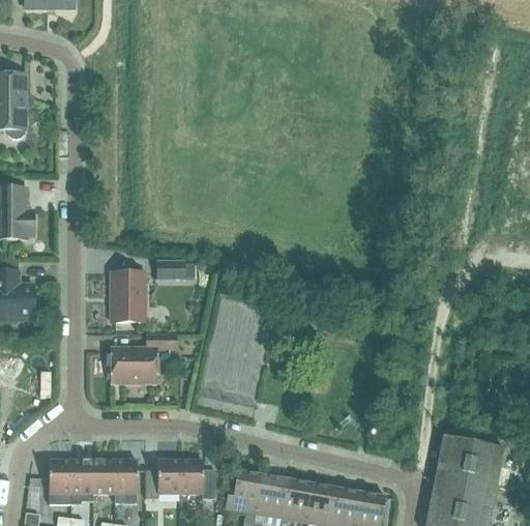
[(0,128),(7,129),(8,134),(11,137),(16,138),(20,137),(24,134),(25,129),(26,129),(26,116),(28,117),(34,97),(26,95),(26,74),(0,72),(0,128)]
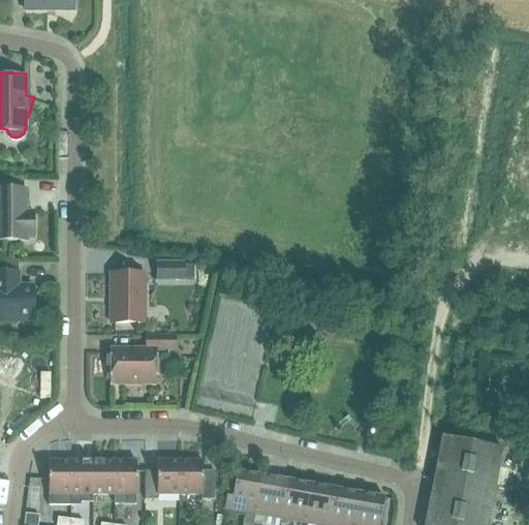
[(0,238),(27,238),(27,236),(33,236),(33,209),(32,209),(27,209),(27,187),(0,187),(0,238)]
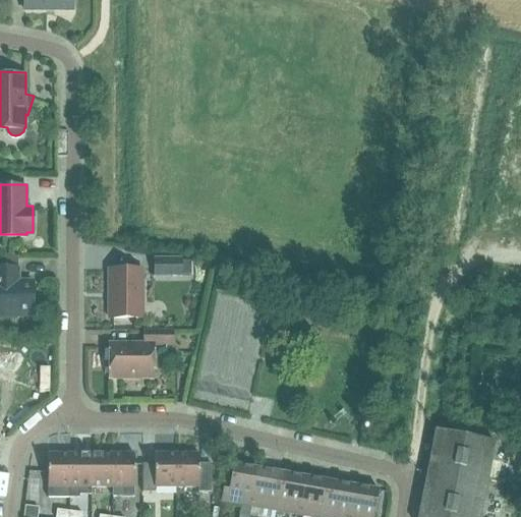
[(181,256),(154,256),(154,273),(181,273),(181,272),(191,272),(191,259),(181,259),(181,256)]
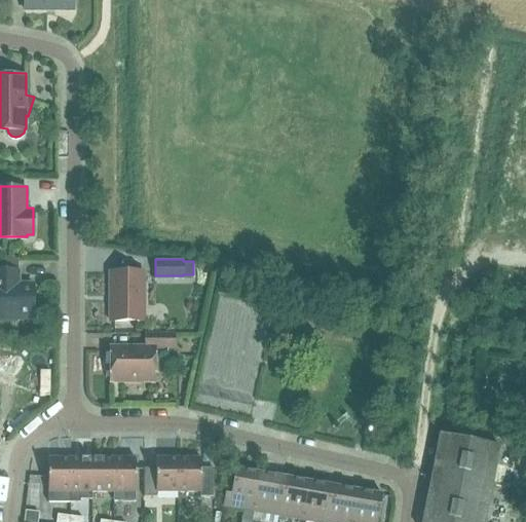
[(0,315),(33,317),(34,282),(19,282),(19,268),(0,268),(0,315)]
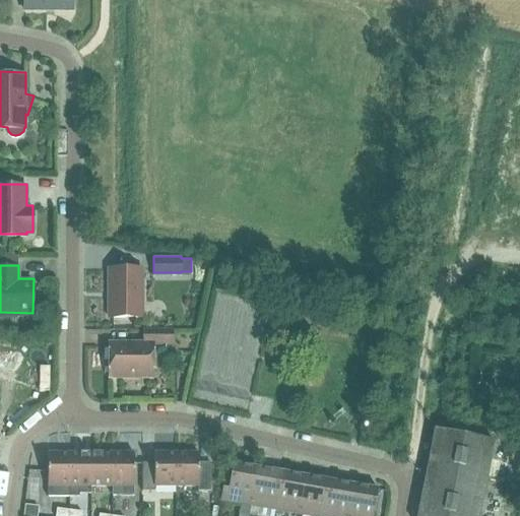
[(142,267),(109,267),(109,315),(142,315),(142,267)]
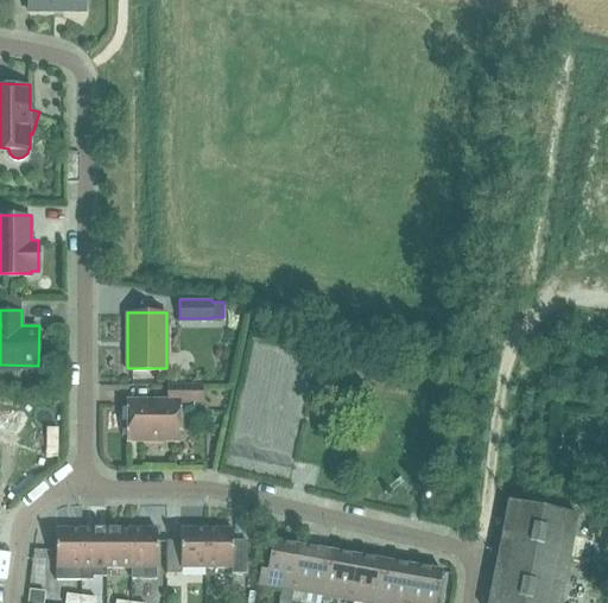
[(127,436),(150,436),(150,438),(179,438),(179,399),(202,399),(202,382),(168,382),(168,398),(150,398),(150,401),(127,401),(127,436)]
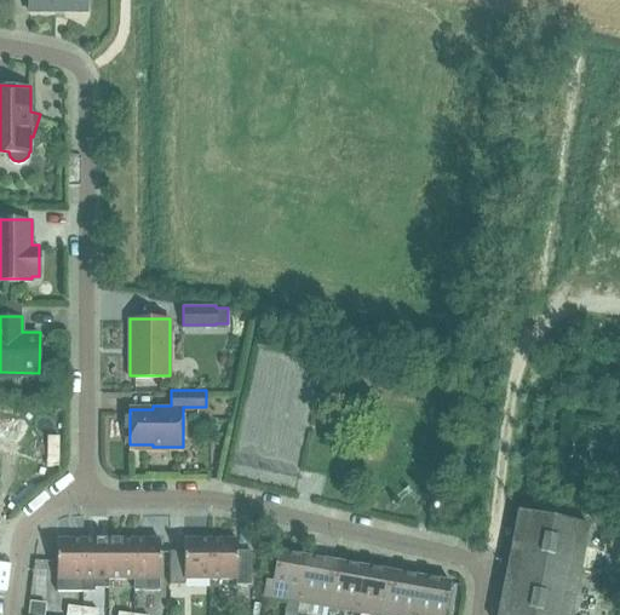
[(569,614),(589,522),(518,509),(497,614),(569,614)]
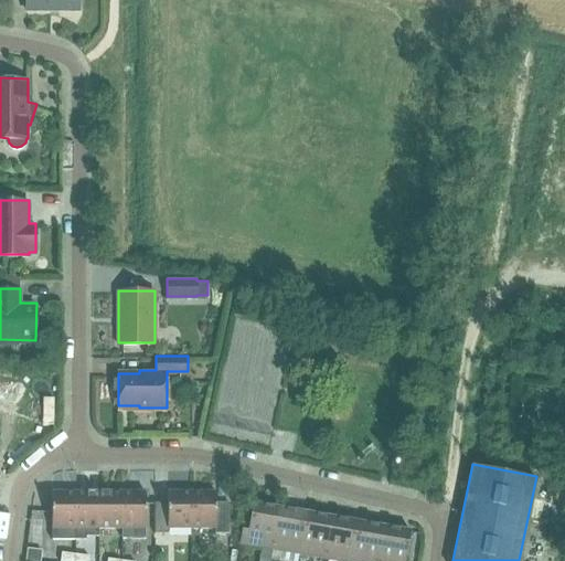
[(75,489),(52,489),(52,526),(52,537),(75,537),(75,526),(75,489)]
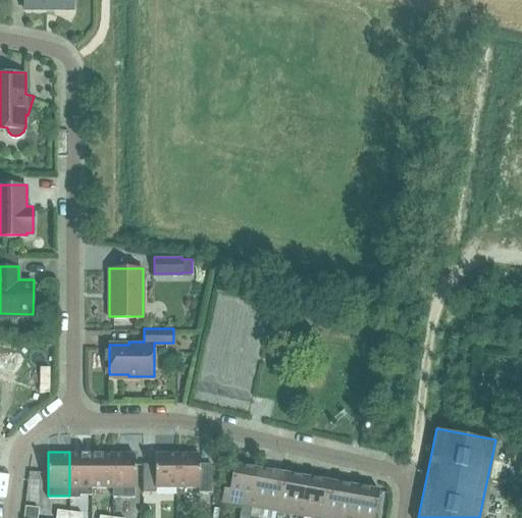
[(91,452),(69,452),(69,485),(69,496),(79,496),(79,495),(91,495),(91,485),(91,452)]
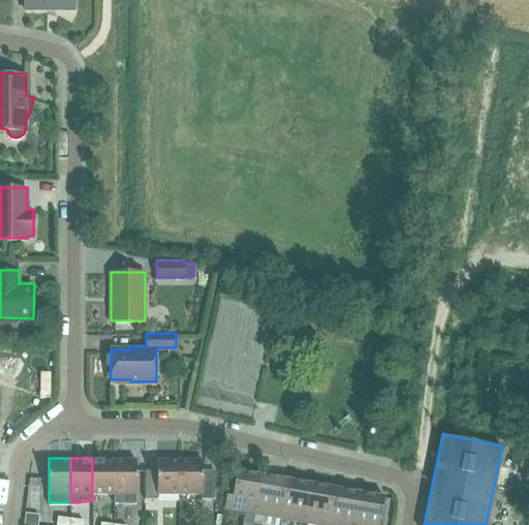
[(114,492),(114,458),(92,458),(92,492),(114,492)]
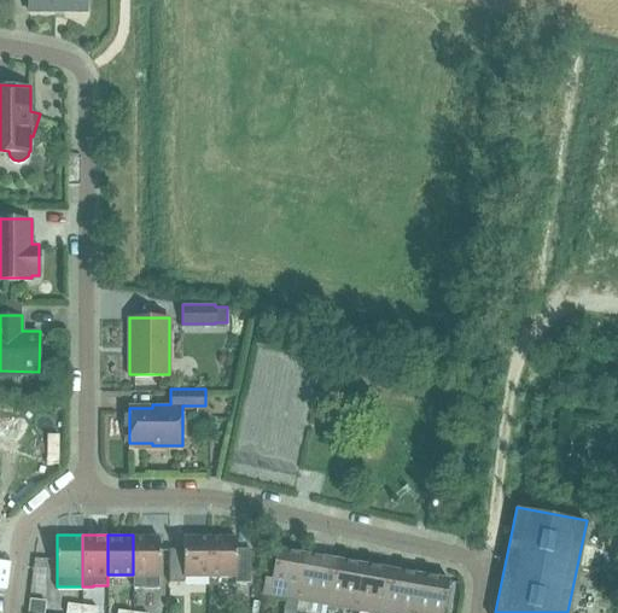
[(159,535),(133,535),(133,574),(133,587),(159,587),(159,535)]
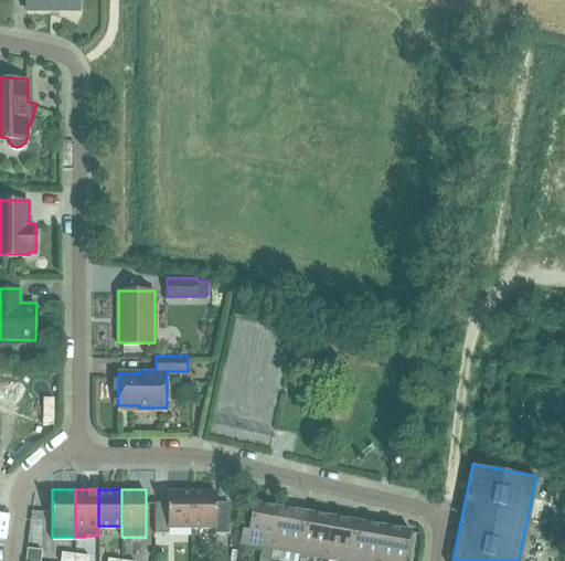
[(192,526),(192,489),(168,489),(168,500),(155,500),(155,531),(168,531),(168,526),(192,526)]
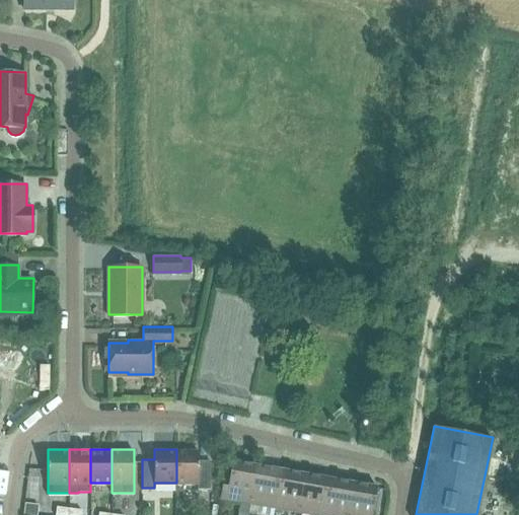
[(198,449),(176,449),(176,483),(198,483),(198,488),(210,488),(210,459),(198,459),(198,449)]
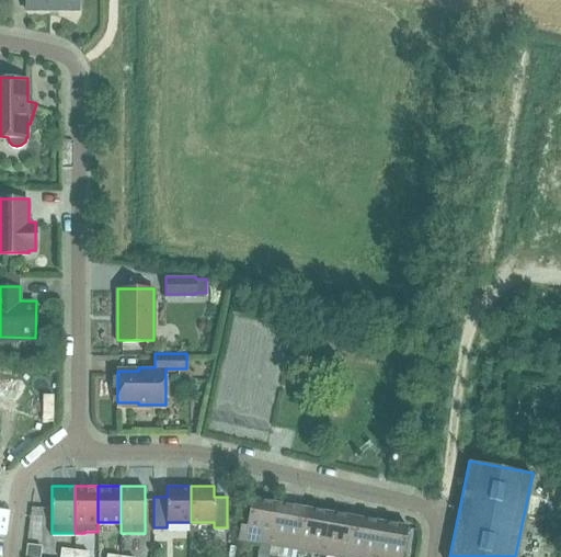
[(271,543),(278,502),(251,498),(247,524),(240,523),(238,537),(260,542),(256,556),(267,556),(268,556),(271,543)]
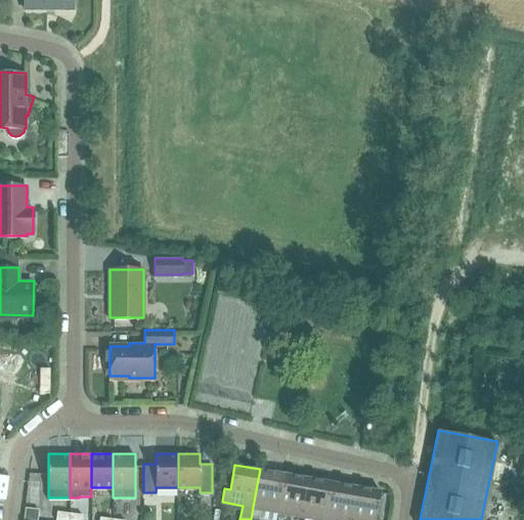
[(277,511),(284,473),(260,469),(253,507),(277,511)]
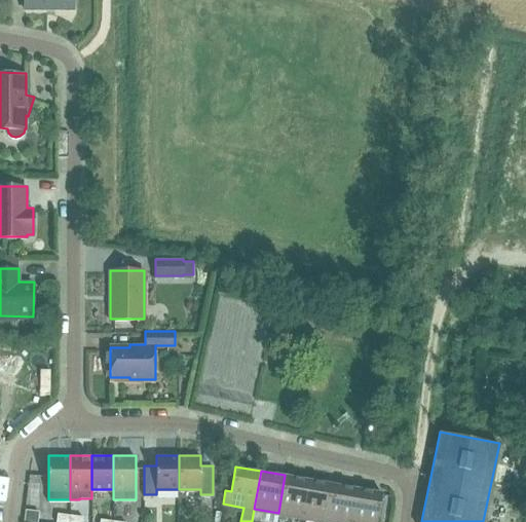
[(302,518),(309,479),(285,475),(278,513),(302,518)]
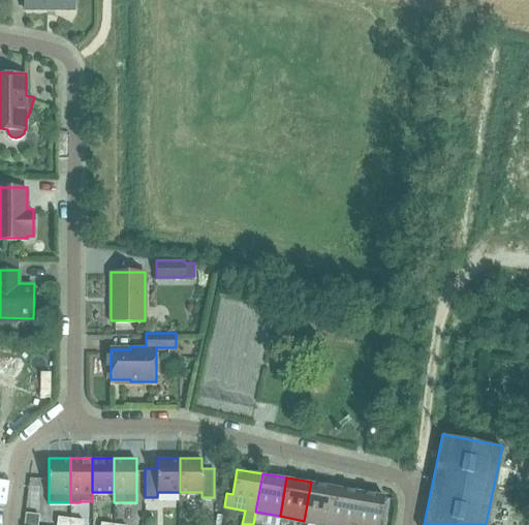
[(329,524),(335,487),(311,482),(304,521),(329,524)]
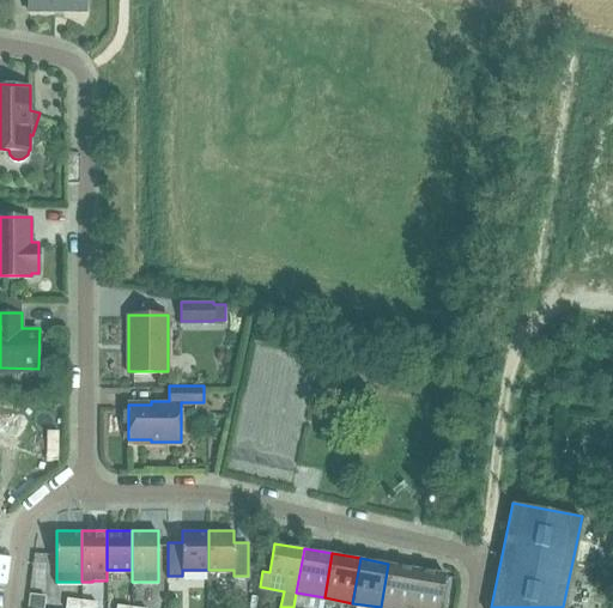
[(382,607),(408,607),(417,569),(388,564),(381,607),(382,607)]
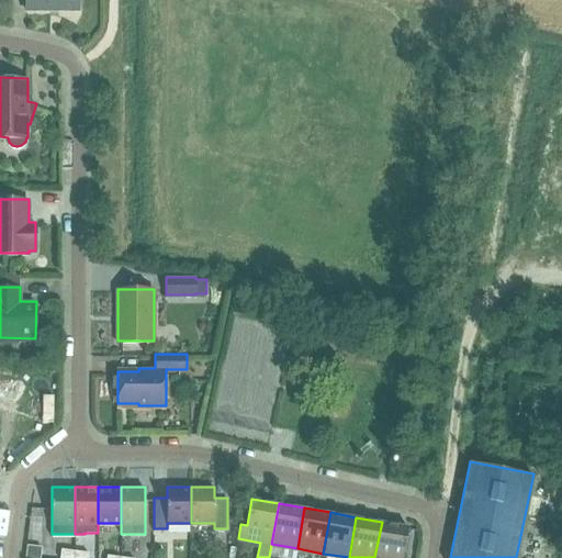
[(403,557),(408,526),(382,522),(374,557),(403,557)]
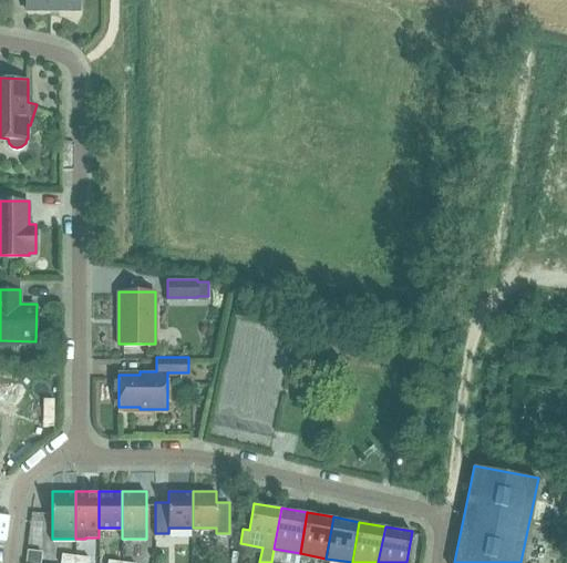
[(53,551),(81,554),(82,543),(54,541),(53,551)]
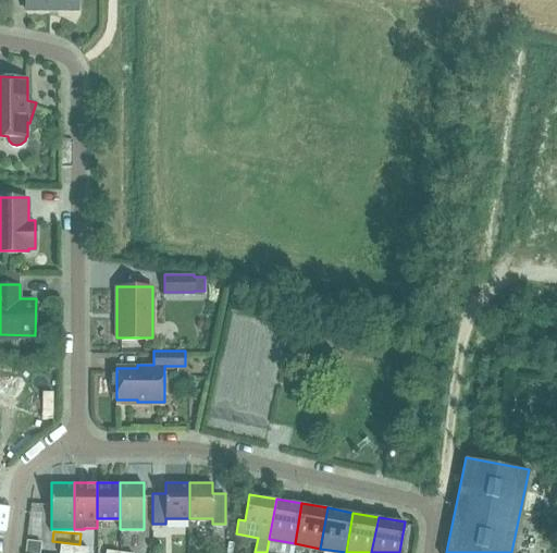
[(27,539),(26,551),(37,552),(39,552),(41,541),(27,539)]
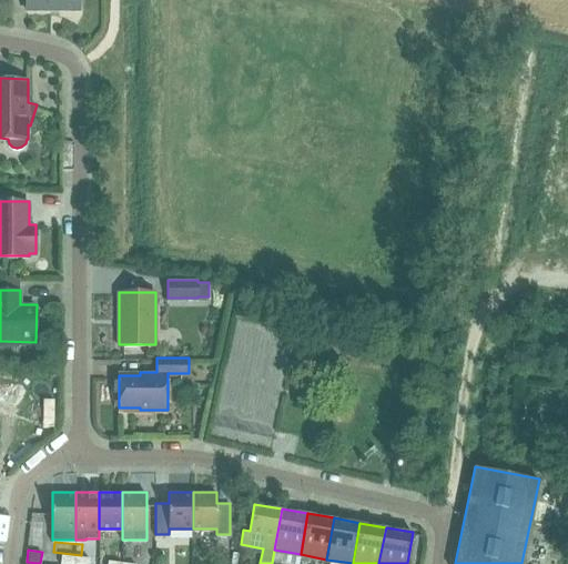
[(69,563),(74,563),(75,555),(62,553),(61,563),(69,563)]
